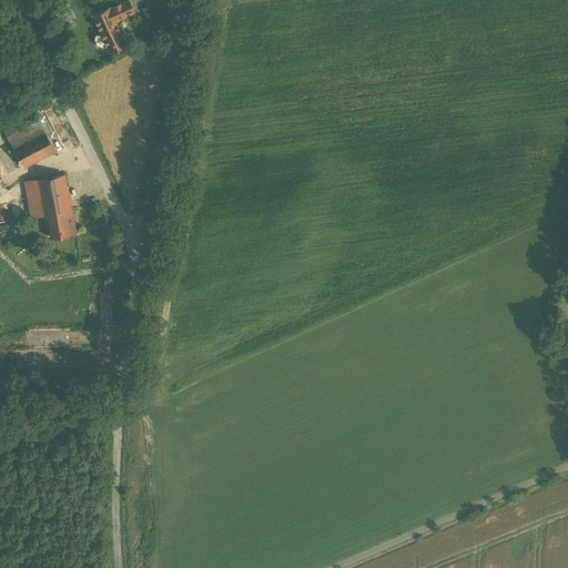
[(100,32),(94,34),(93,39),(97,47),(101,48),(105,46),(109,53),(127,46),(115,21),(134,13),(129,0),(123,0),(91,14),(100,32)]
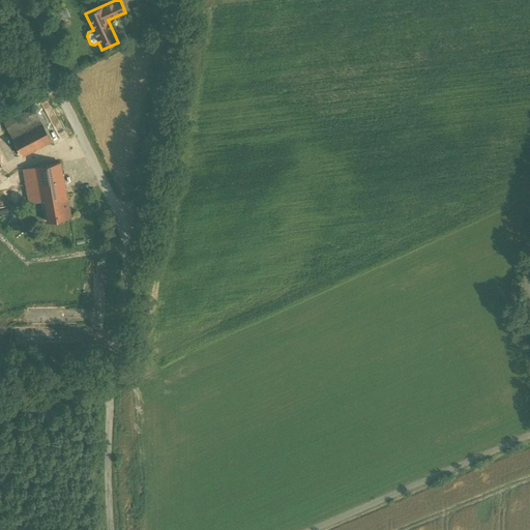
[(36,112),(6,128),(21,156),(51,140),(36,112)]
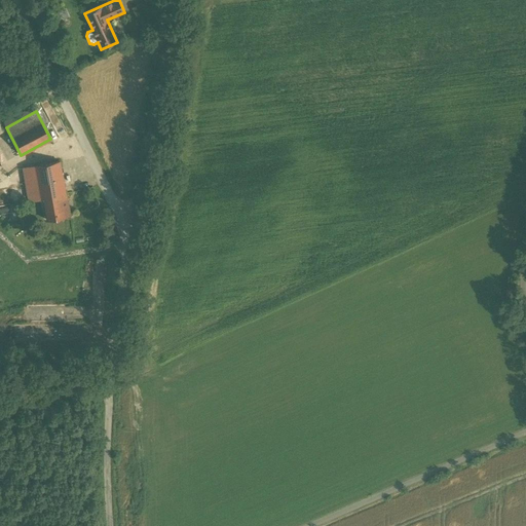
[(59,160),(33,165),(38,198),(44,197),(48,219),(70,215),(66,194),(65,194),(59,160)]
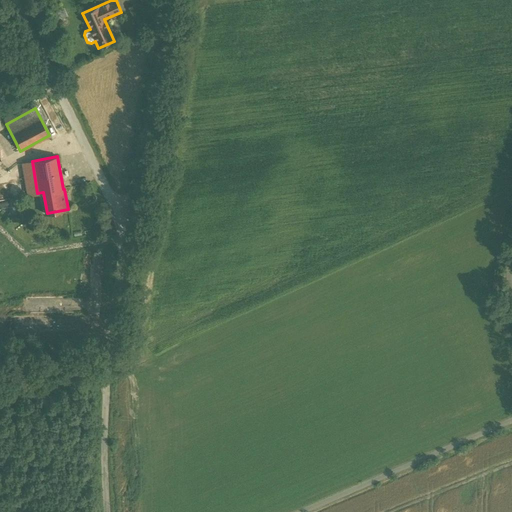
[(37,193),(32,161),(21,163),(27,195),(37,193)]
